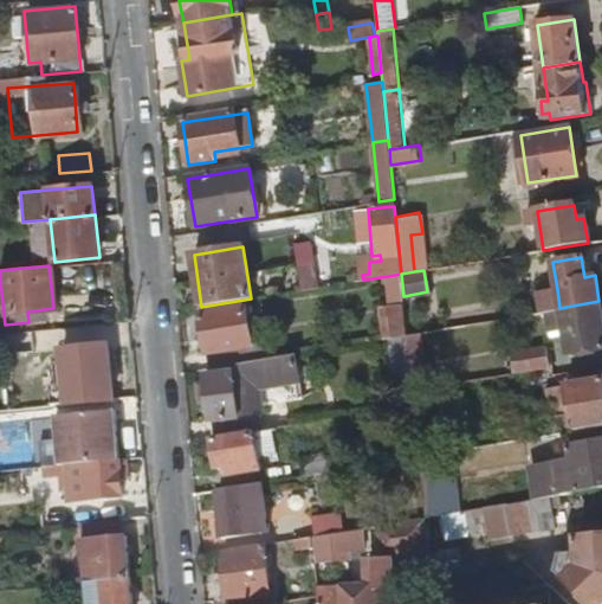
[(388,276),(390,304),(405,302),(403,296),(401,274),(388,276)]
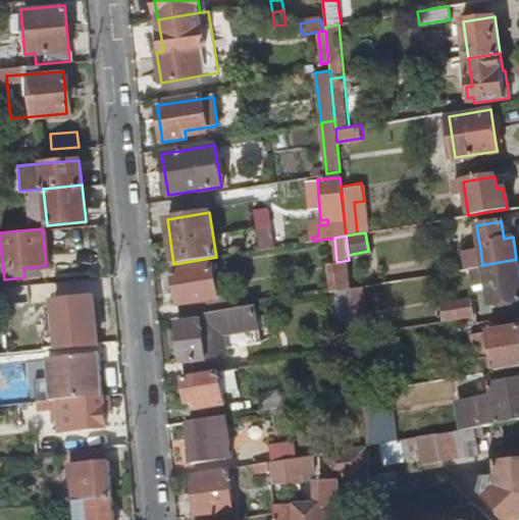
[(482,265),(480,249),(463,252),(465,268),(482,265)]
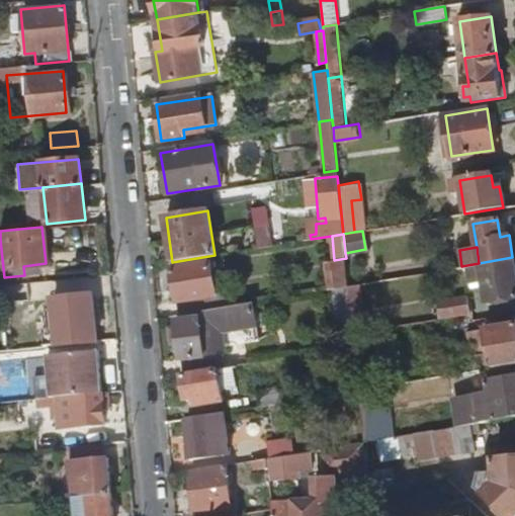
[(514,274),(512,257),(479,263),(486,304),(514,297),(514,274)]
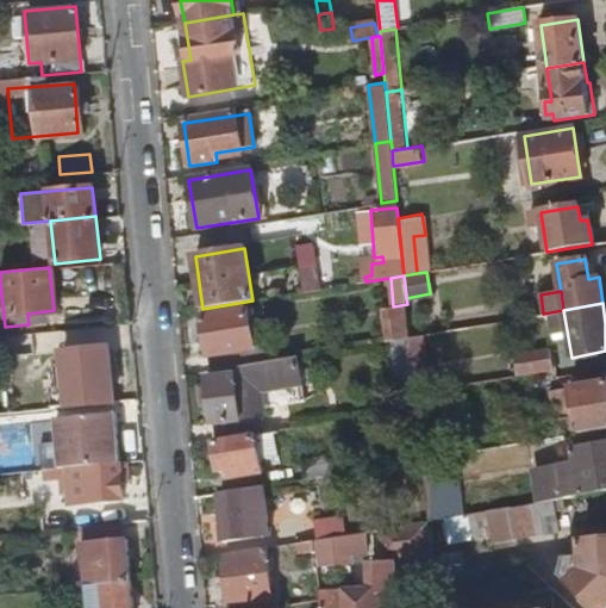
[(407,304),(393,306),(395,337),(410,335),(407,304)]
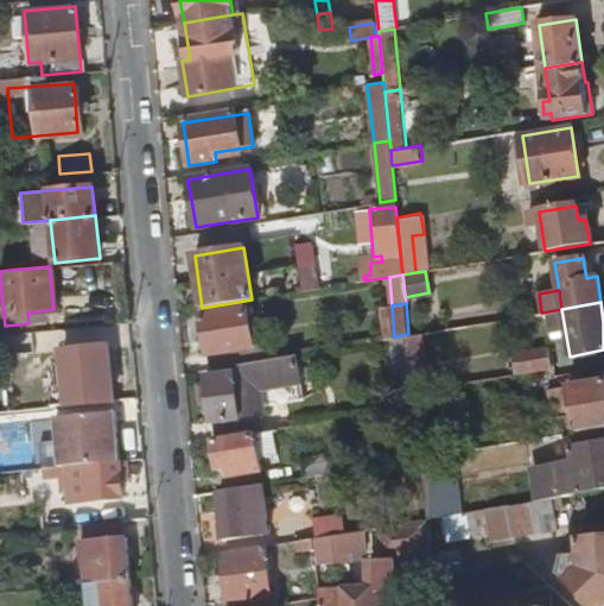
[(246,307),(199,316),(205,357),(253,348),(246,307)]
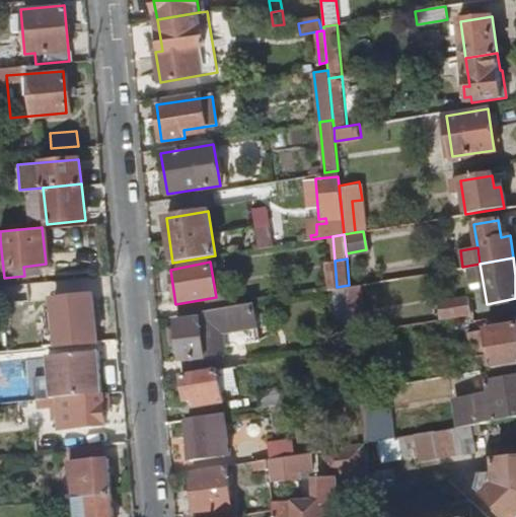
[(465,313),(472,318),(469,297),(437,303),(439,317),(465,313)]
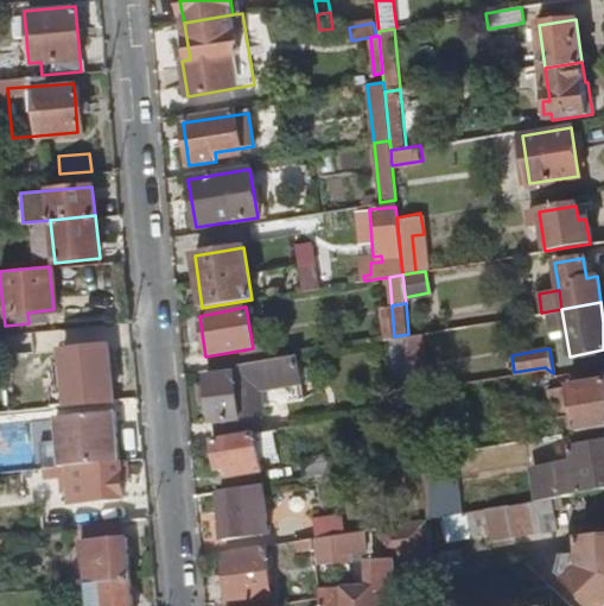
[(298,353),(235,364),(235,376),(207,379),(210,423),(240,421),(240,418),(262,416),(261,405),(302,403),(298,353)]
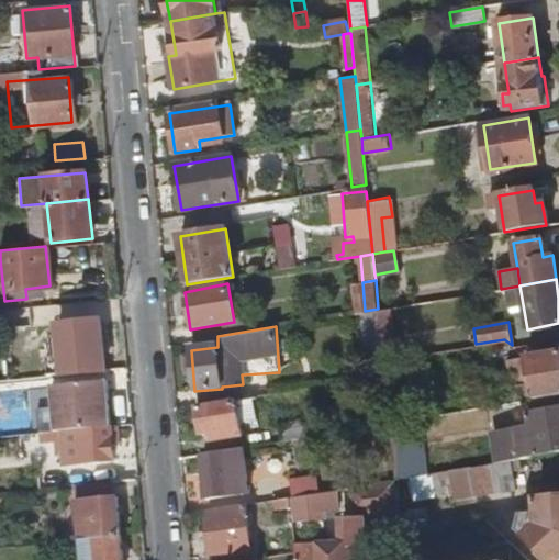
[(52,353),(53,364),(53,368),(102,364),(99,329),(57,334),(59,351),(52,353)]
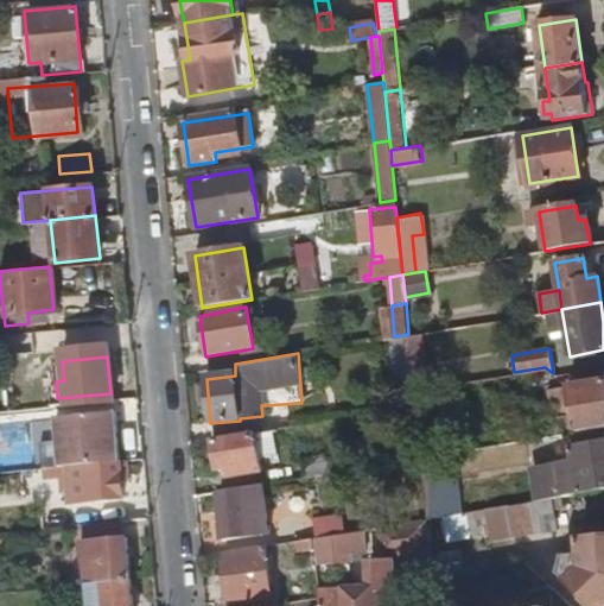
[(603,382),(564,390),(570,433),(603,427),(603,382)]
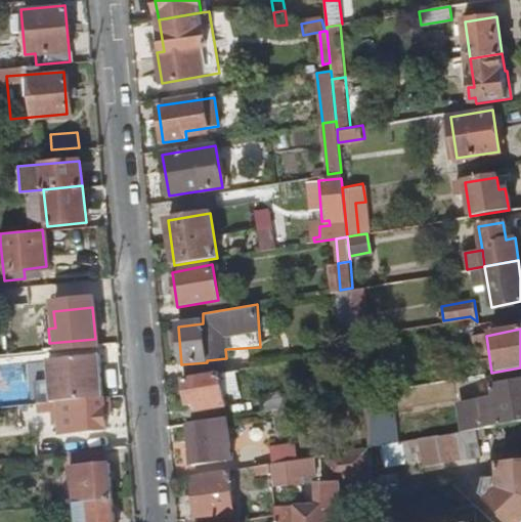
[(49,343),(49,339),(38,340),(39,349),(50,348),(49,343)]
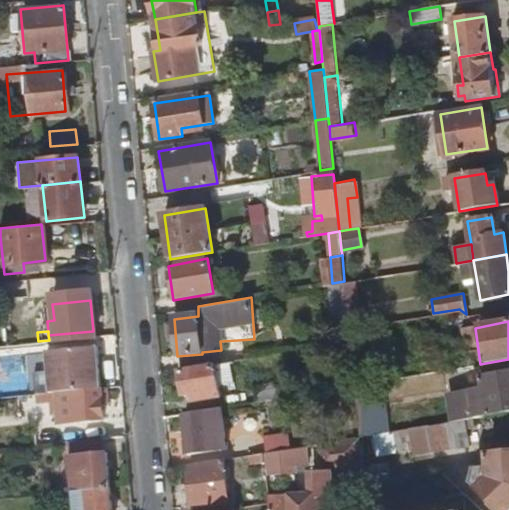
[(98,386),(94,346),(44,351),(48,391),(98,386)]
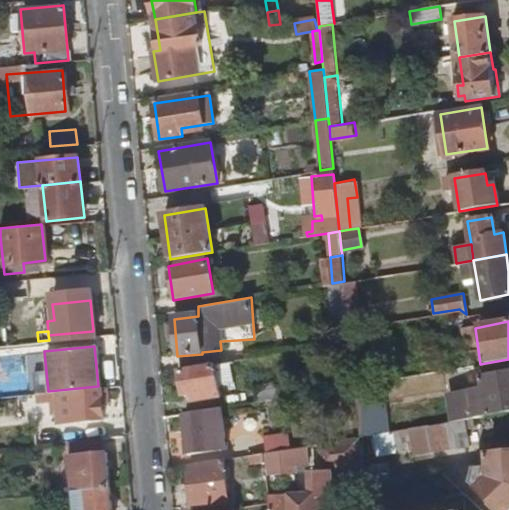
[(214,366),(178,372),(182,395),(195,392),(196,400),(219,396),(214,366)]
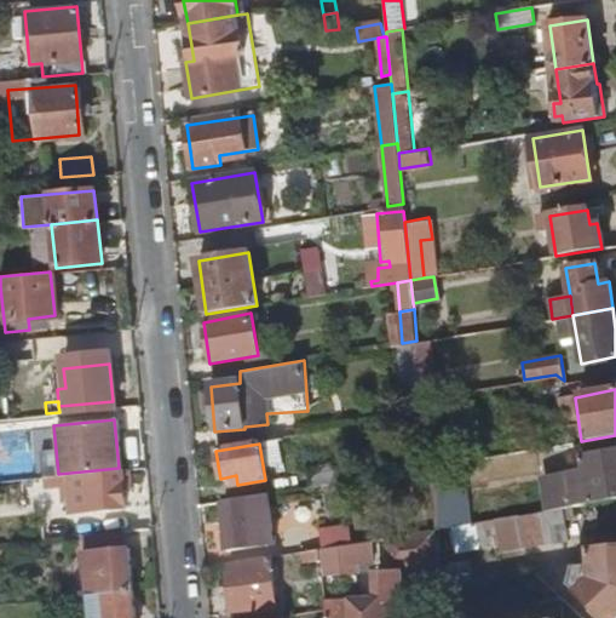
[(585,469),(546,475),(551,509),(562,508),(615,498),(615,452),(583,457),(585,469)]
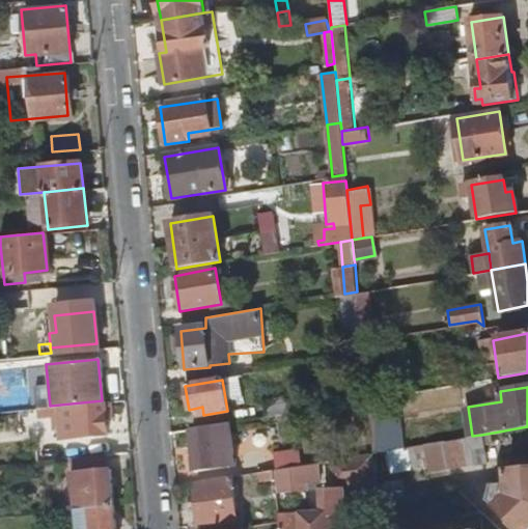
[(262,401),(265,415),(296,411),(293,395),(262,401)]
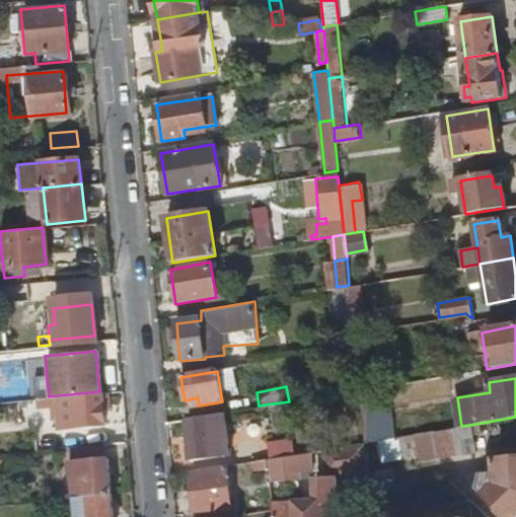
[(364,441),(375,440),(372,401),(375,400),(373,387),(359,390),(364,441)]
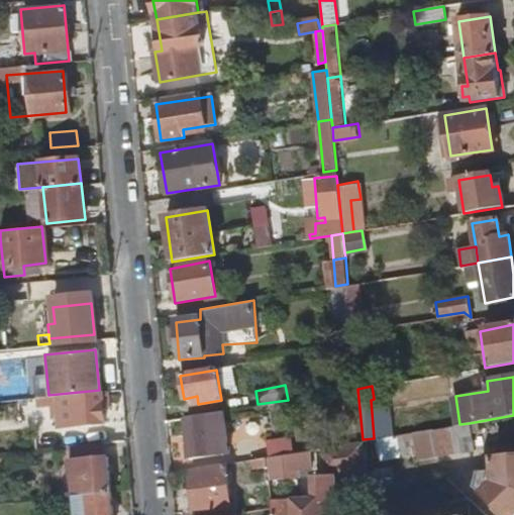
[(99,390),(48,395),(52,416),(58,415),(59,425),(102,421),(99,390)]
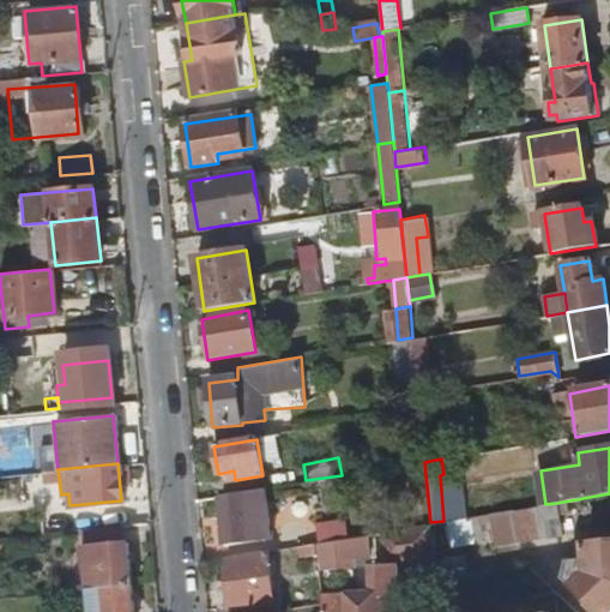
[(545,504),(541,471),(533,472),(537,505),(545,504)]
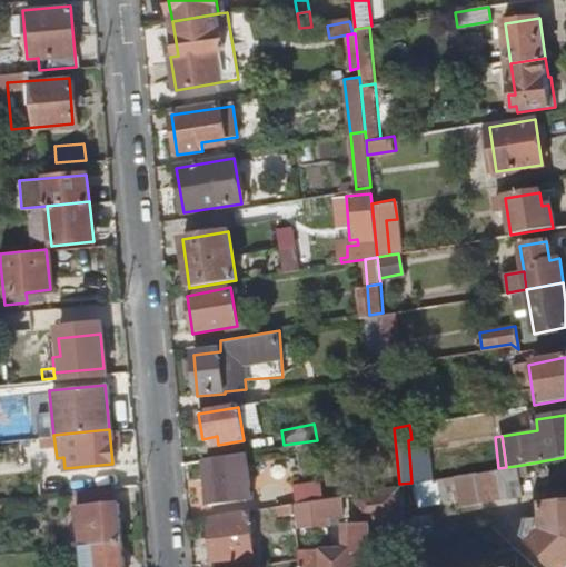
[(244,451),(200,459),(208,504),(250,496),(244,451)]
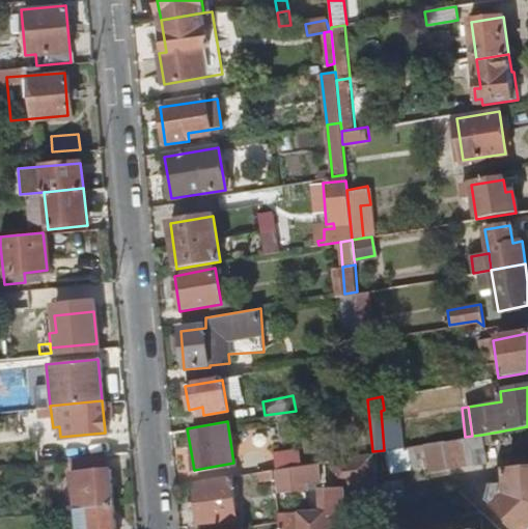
[(485,462),(481,435),(472,436),(465,437),(423,444),(426,472),(485,462)]
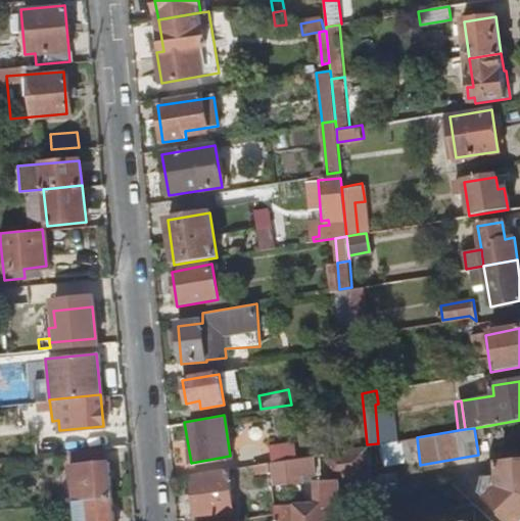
[(270,461),(295,457),(292,442),(268,446),(270,461)]
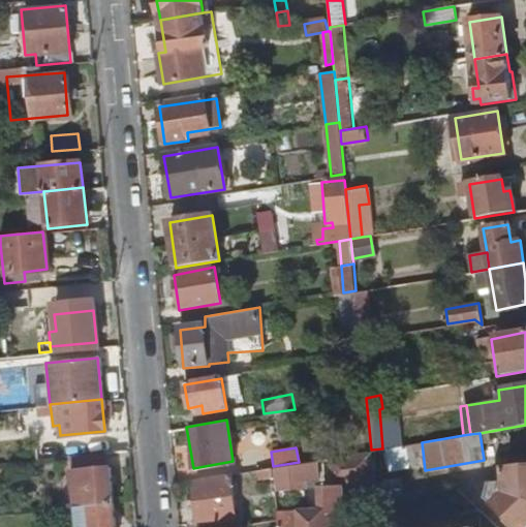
[(371,450),(343,455),(345,482),(374,479),(371,450)]
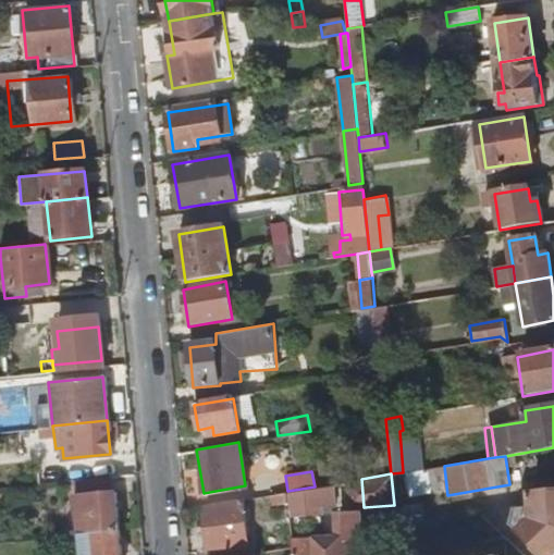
[(109,491),(106,476),(70,479),(75,533),(118,529),(113,491),(109,491)]
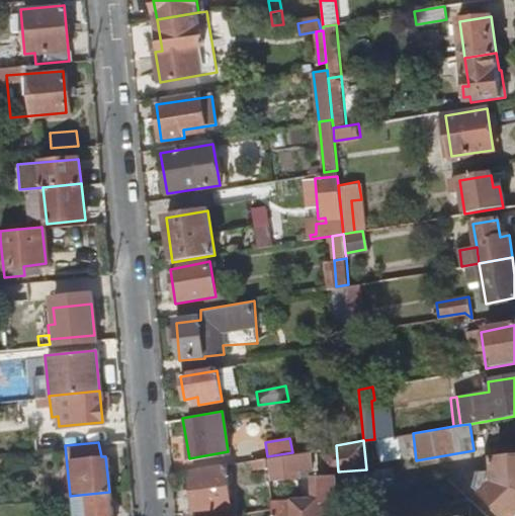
[(297,459),(296,451),(292,452),(267,456),(266,456),(267,466),(268,471),(284,468),(283,461),(297,459)]
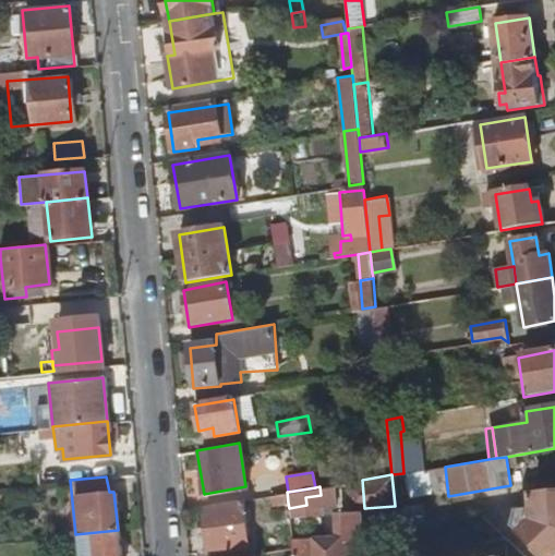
[(517,530),(541,555),(554,555),(554,488),(541,490),(541,496),(530,497),(532,523),(526,530),(521,526),(517,530)]
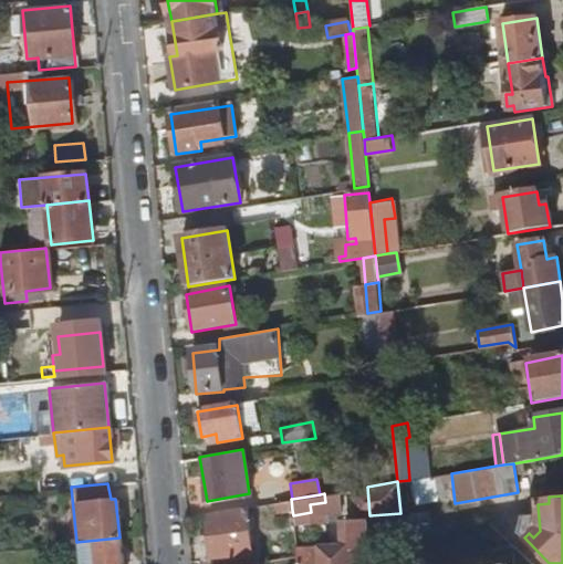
[(291,499),(280,501),(282,511),(292,510),(291,499)]
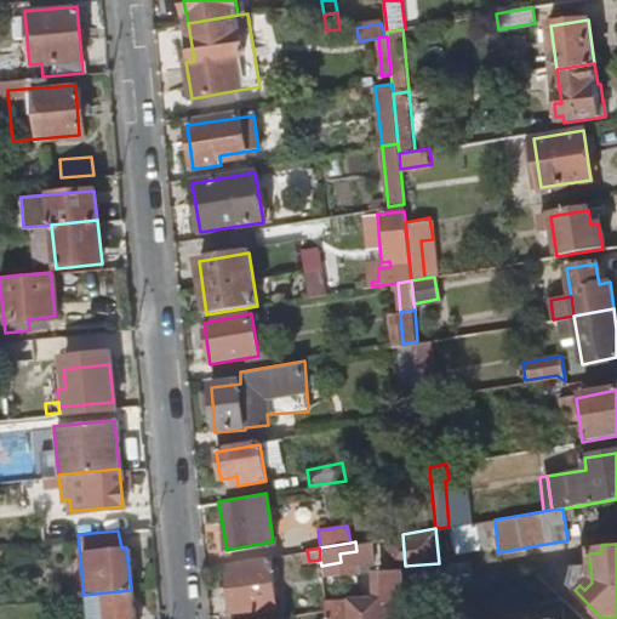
[(278,606),(270,556),(227,563),(235,613),(278,606)]
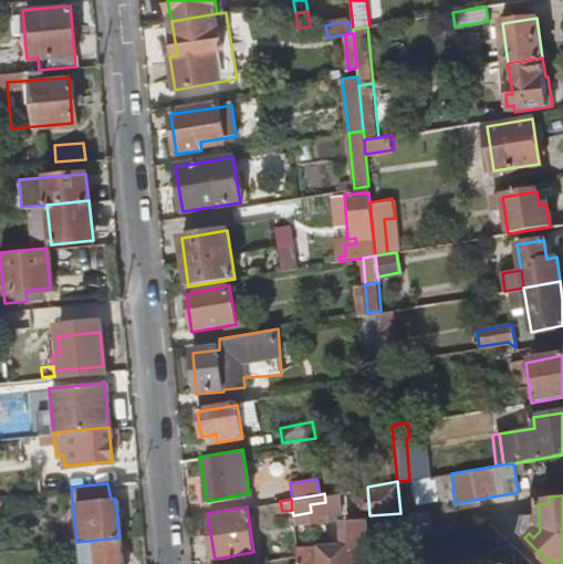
[(298,563),(357,563),(357,551),(362,551),(357,520),(334,523),(336,545),(296,550),(296,555),(298,563)]
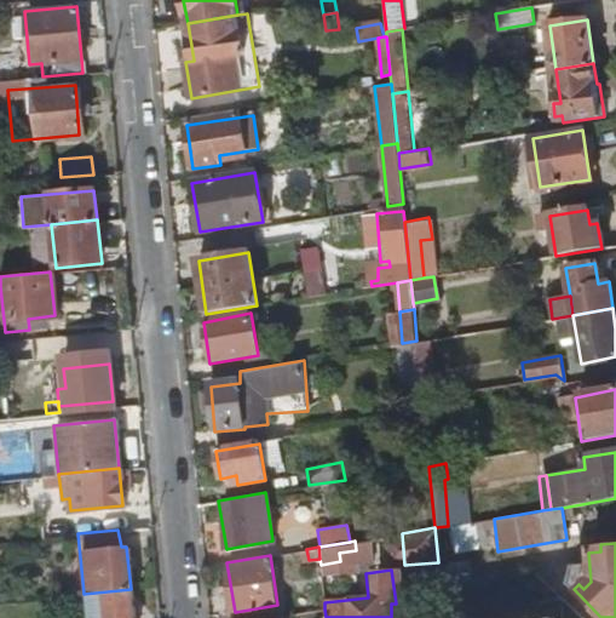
[(540,601),(560,598),(534,571),(514,574),(540,601)]
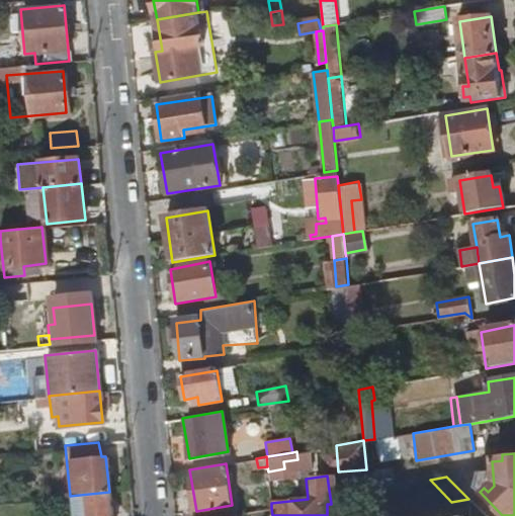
[(392,502),(390,487),(368,490),(369,505),(392,502)]
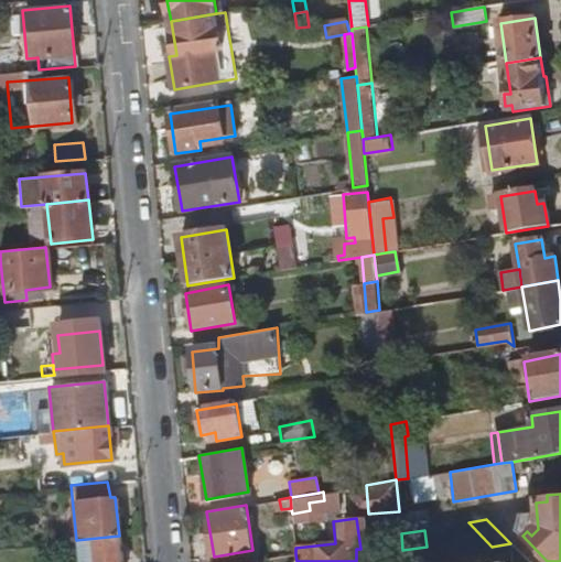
[(121,561),(119,536),(76,540),(77,561),(121,561)]
